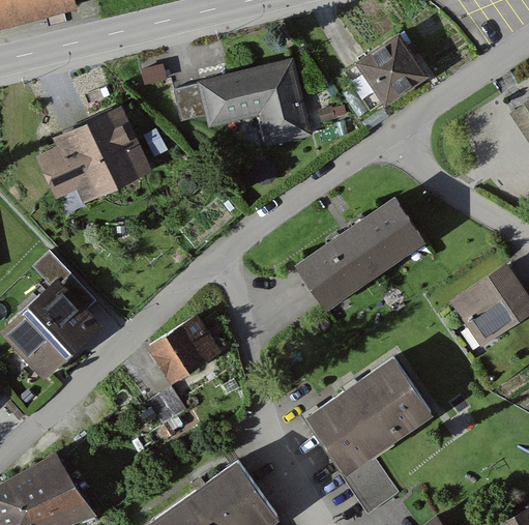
[(0,30),(79,11),(76,0),(0,0),(0,30)]
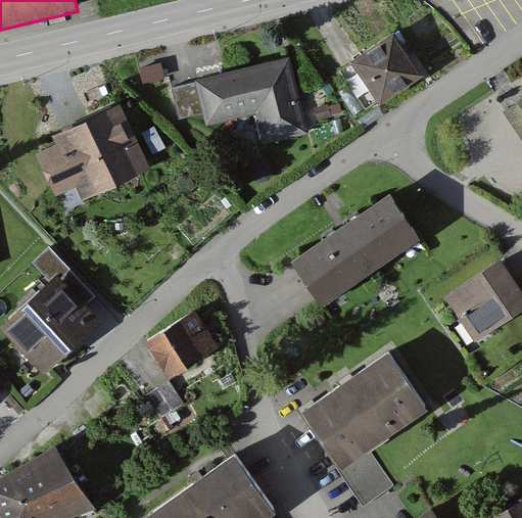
[(424,78),(393,33),(351,61),(353,64),(380,104),(381,106),(424,78)]
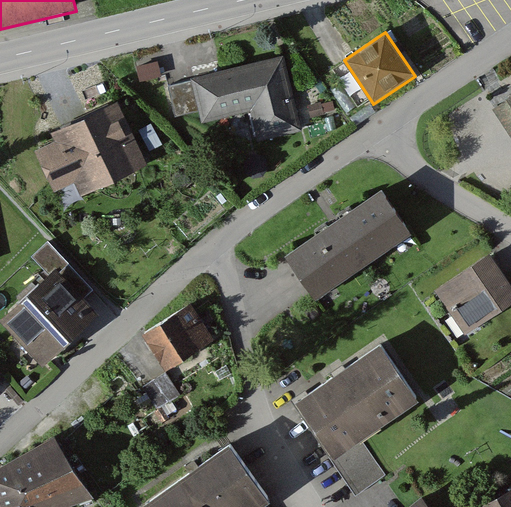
[(283,60),(191,81),(192,84),(199,116),(202,126),(250,115),(257,145),(300,135),(283,60)]
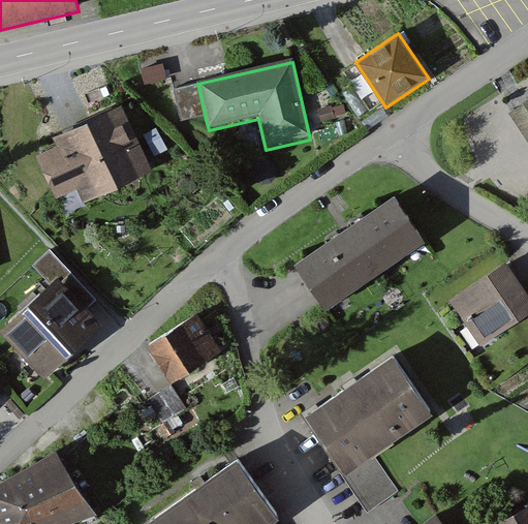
[(384,105),(358,65),(343,74),(370,115),(384,105)]
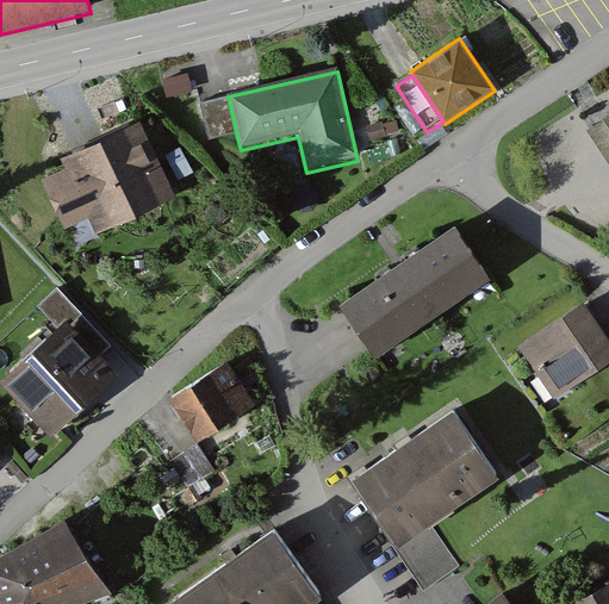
[(187,78),(161,83),(166,103),(192,97),(187,78)]
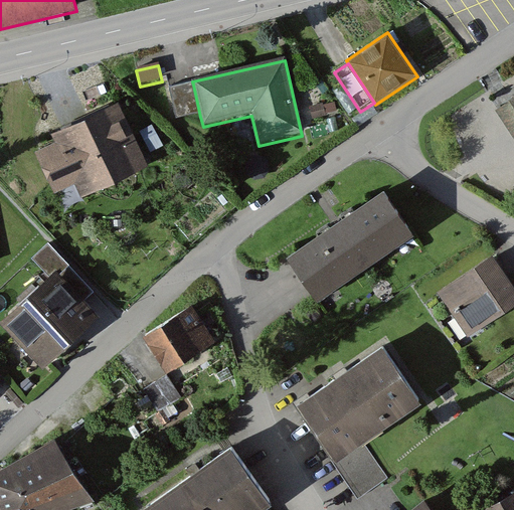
[(200,117),(193,85),(169,90),(176,122),(200,117)]
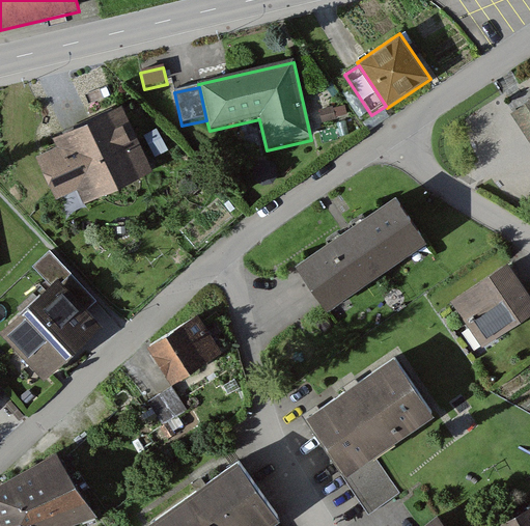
[(121,106),(51,138),(55,147),(34,156),(54,200),(78,190),(84,202),(151,172),(121,106)]
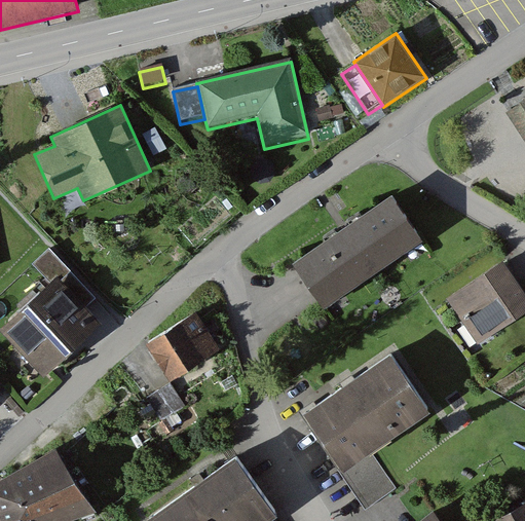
[(524,111),(522,106),(508,114),(524,141),(524,111)]
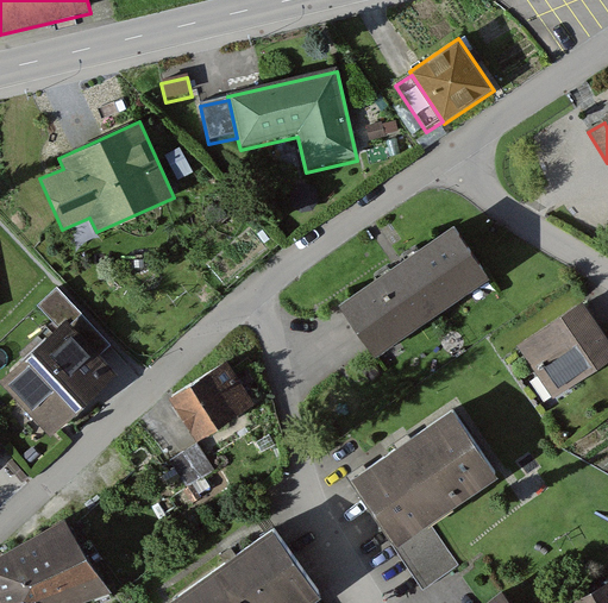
[(381,126),(365,130),(369,144),(384,142),(381,126)]
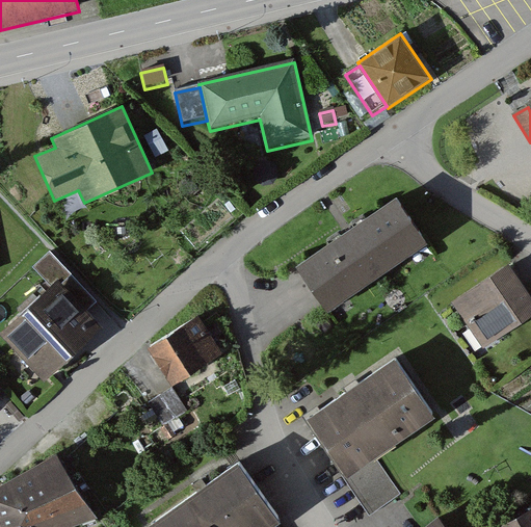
[(158,137),(147,142),(155,159),(166,154),(158,137)]
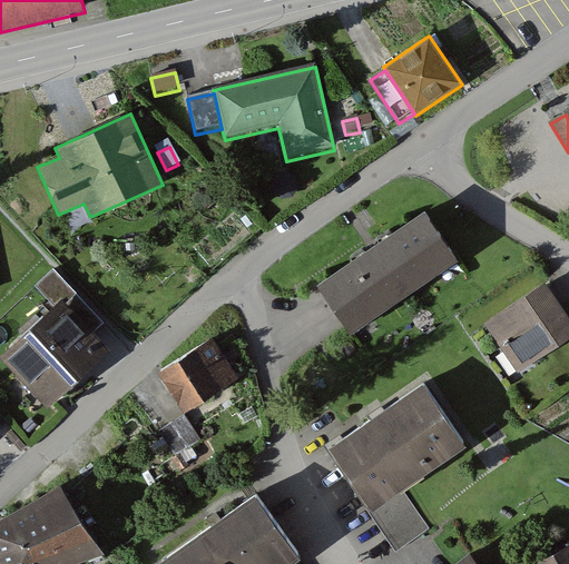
[(455,259),(422,211),(317,285),(351,333),(455,259)]
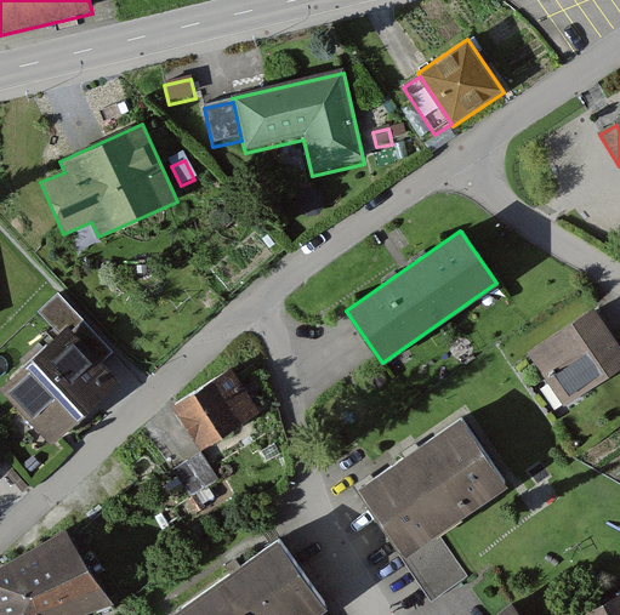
[(112,356),(57,296),(38,314),(58,336),(67,328),(102,365),(112,356)]
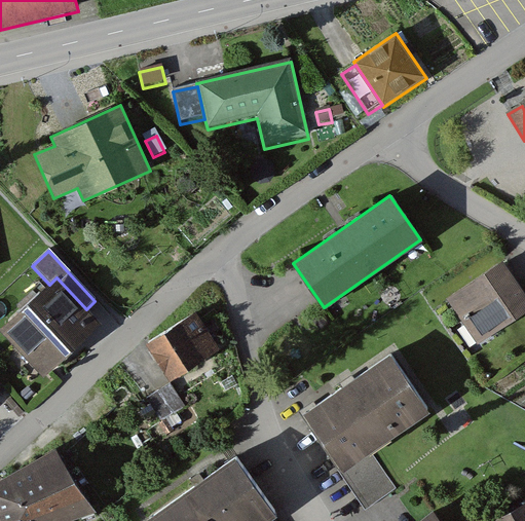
[(524,313),(524,301),(500,265),(448,301),(479,346),(523,315),(524,313)]
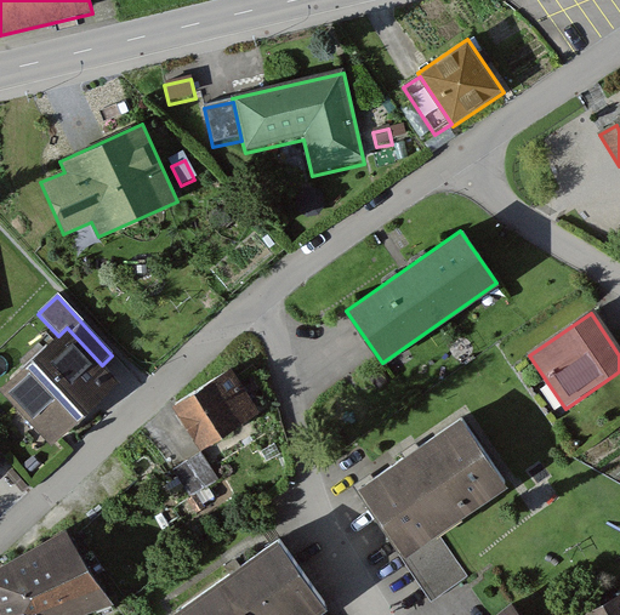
[(102,365),(67,328),(58,336),(0,389),(0,392),(51,446),(119,385),(102,365)]
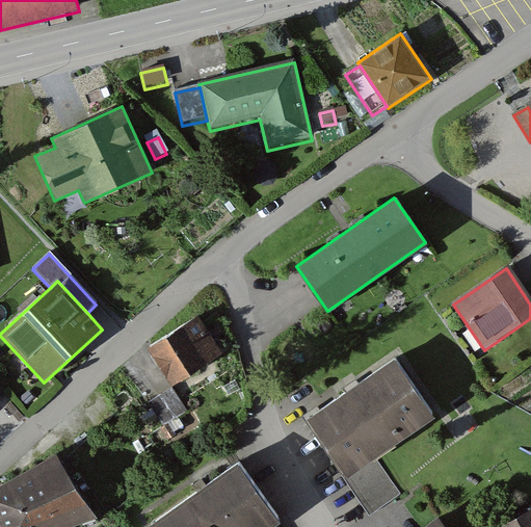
[(196,318),(149,348),(170,383),(218,352),(196,318)]
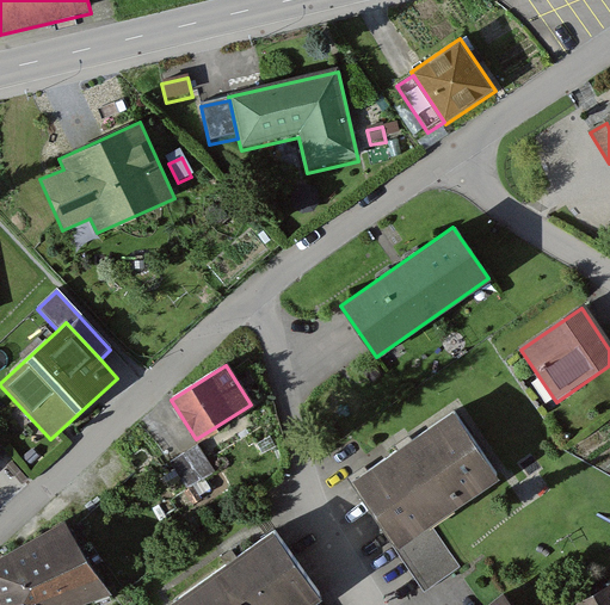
[(500,479),(455,411),(356,477),(401,544),(429,526),(500,479)]
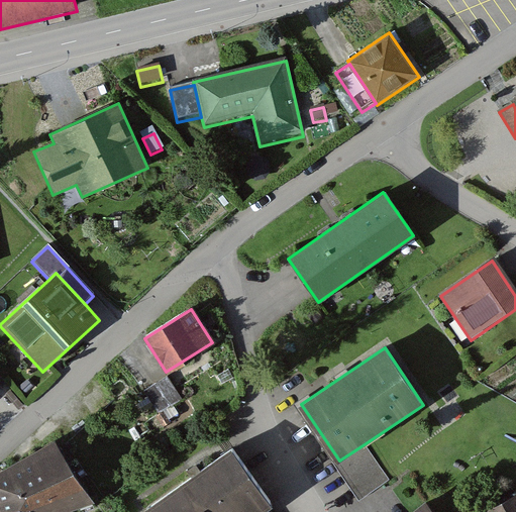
[(166,380),(144,396),(160,417),(182,402),(166,380)]
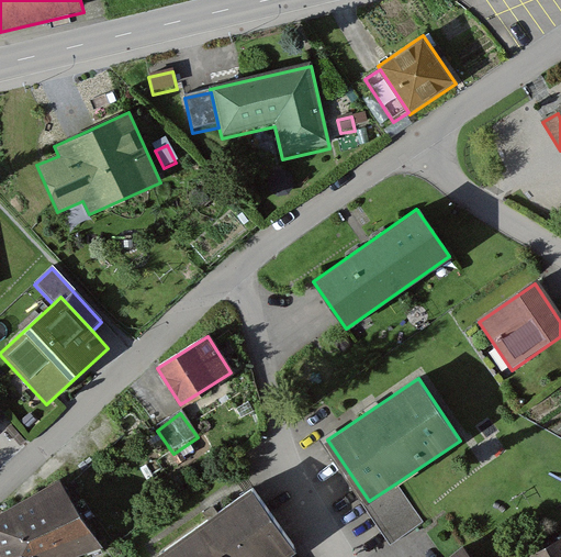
[(29,418),(20,425),(27,433),(36,425),(29,418)]
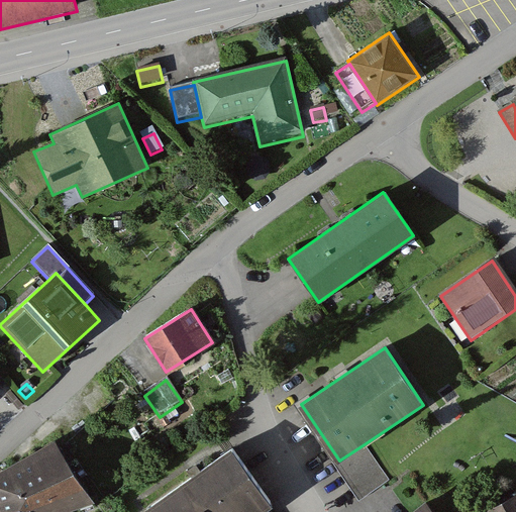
[(80,511),(95,507),(55,444),(0,473),(0,511),(24,511),(28,510),(28,511),(80,511)]
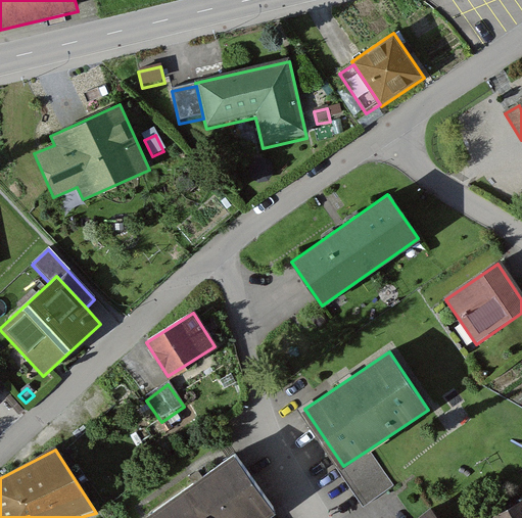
[(393,490),(367,451),(343,466),(337,470),(364,510),(393,490)]
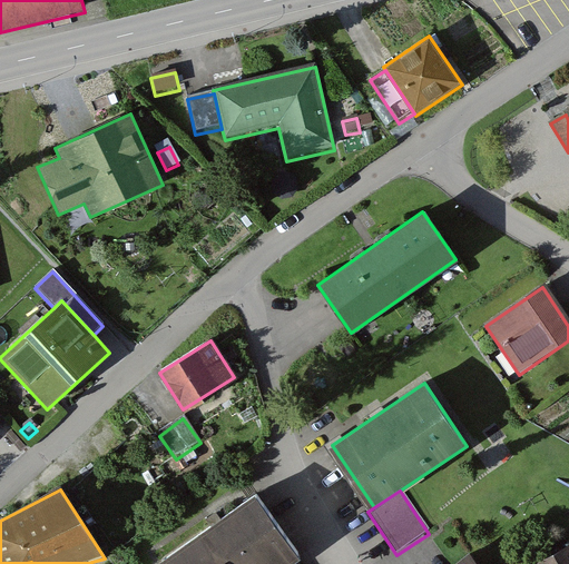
[(301,558),(255,495),(162,563),(293,563),(295,562),(301,558)]
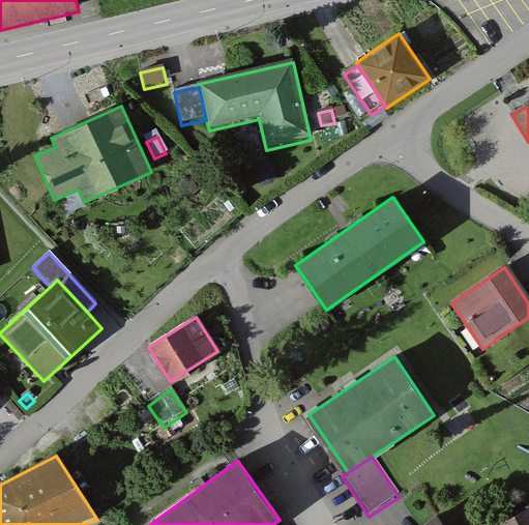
[(528,524),(528,508),(500,524),(528,524)]
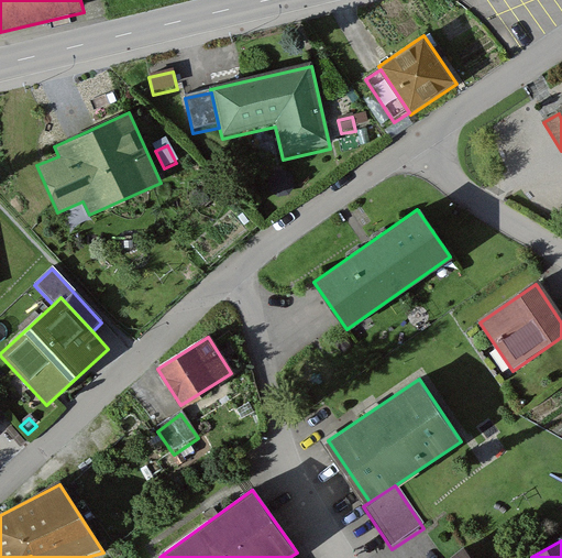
[(472,557),(463,545),(444,557),(472,557)]
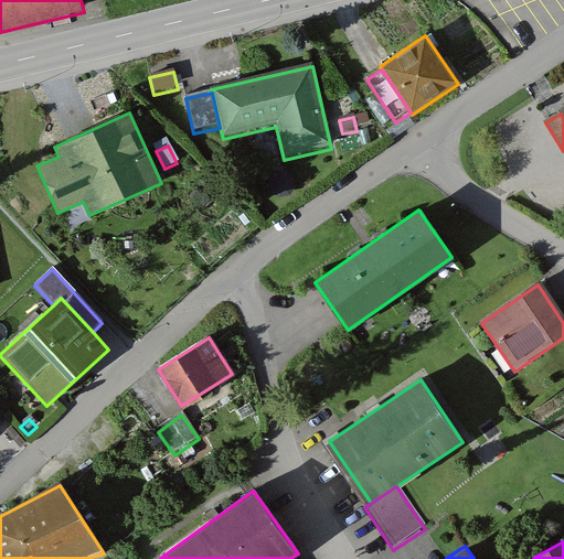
All buildings are outlined.
